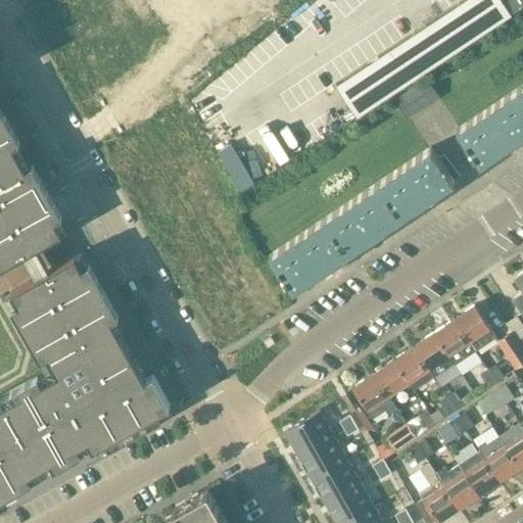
[(522,0),(465,0),(336,86),(357,116),(522,7),(522,0)]
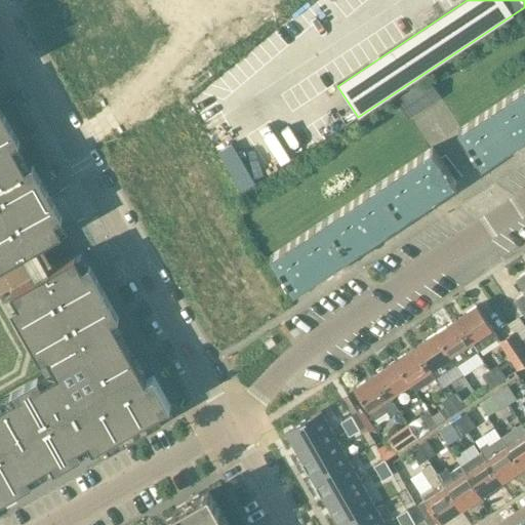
[(430,104),(441,96),(428,77),(417,84),(430,104)]
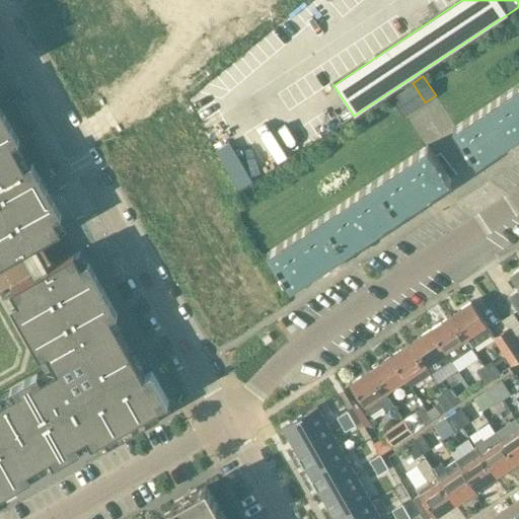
[(518,82),(452,128),(475,163),(518,134),(518,82)]
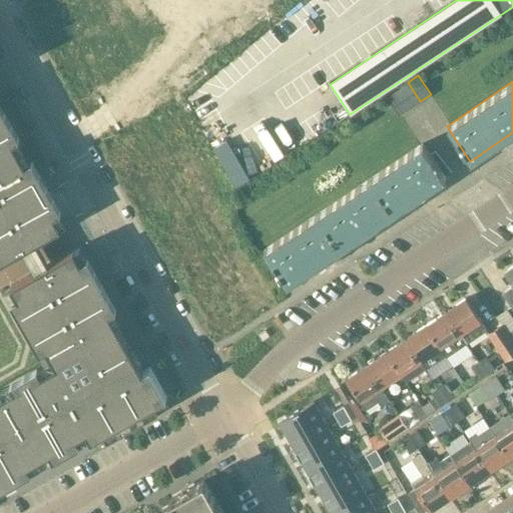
[(408,82),(398,89),(410,108),(420,101),(408,82)]
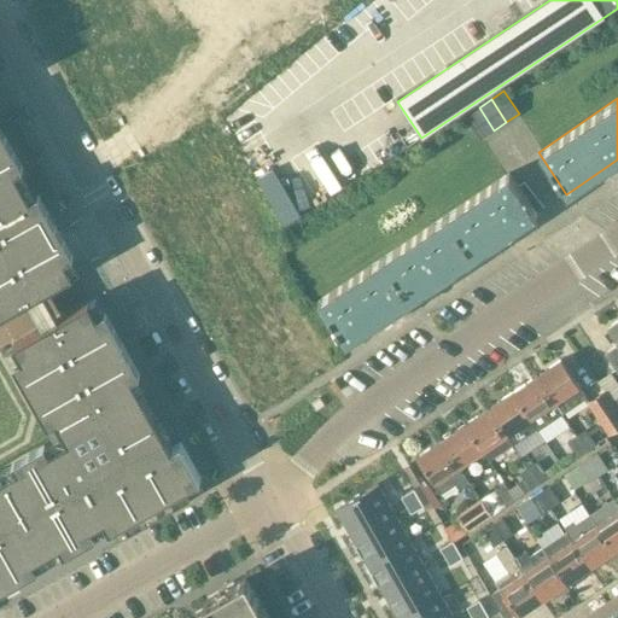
[(482,139),(494,130),(479,108),(466,116),(482,139)]
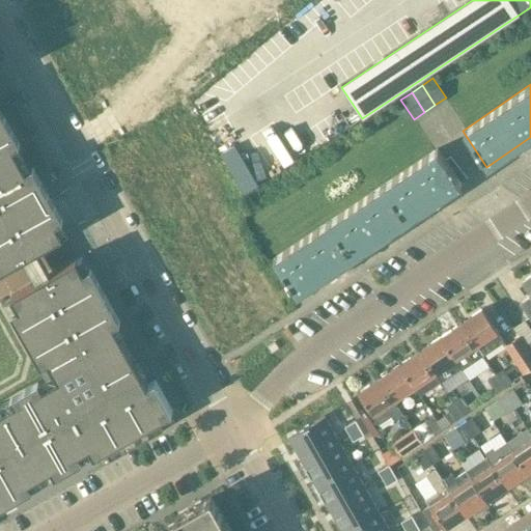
[(0,272),(62,235),(56,223),(63,219),(33,166),(26,170),(12,146),(20,142),(0,107),(0,272)]
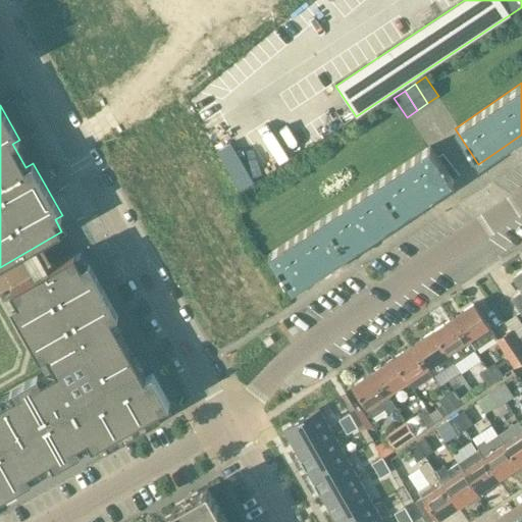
[(292,290),(454,180),(429,145),(268,254),(292,290)]
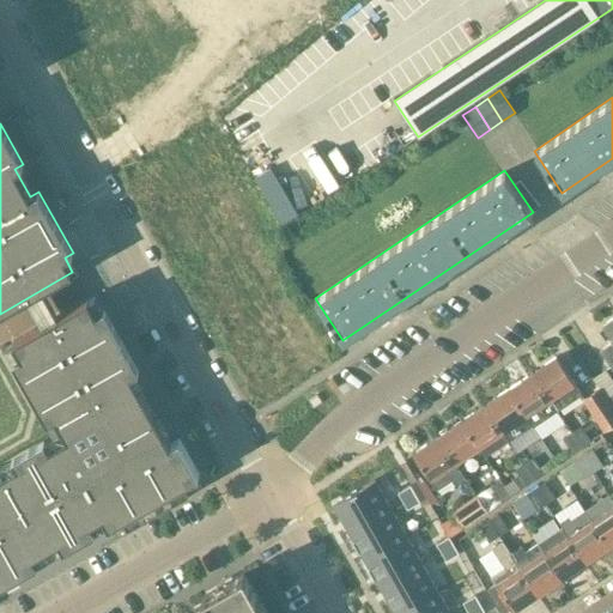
[(96,313),(87,298),(13,341),(22,356),(13,360),(47,422),(55,416),(67,437),(48,448),(44,438),(12,457),(17,466),(0,474),(0,584),(37,564),(32,556),(103,515),(109,526),(123,517),(128,526),(189,491),(184,483),(199,474),(180,439),(170,444),(131,374),(139,369),(104,308),(96,313)]
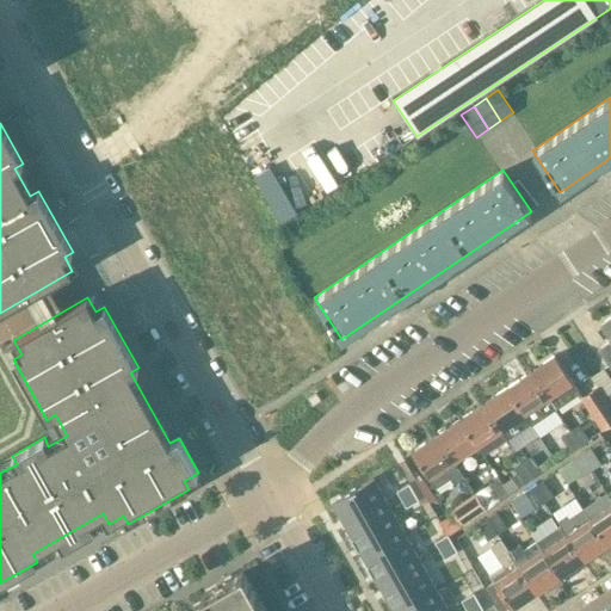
[(597,349),(610,368),(610,316),(600,325),(610,340),(597,349)]
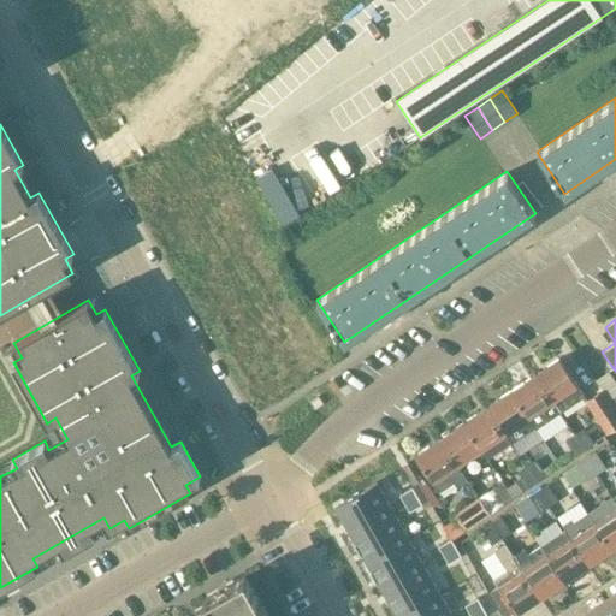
[(576,384),(560,357),(535,373),(561,412),(585,396),(576,384)]
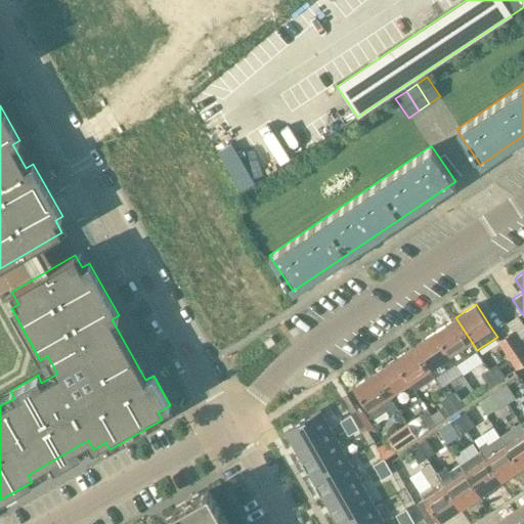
[(455,317),(435,332),(457,364),(477,350),(455,317)]
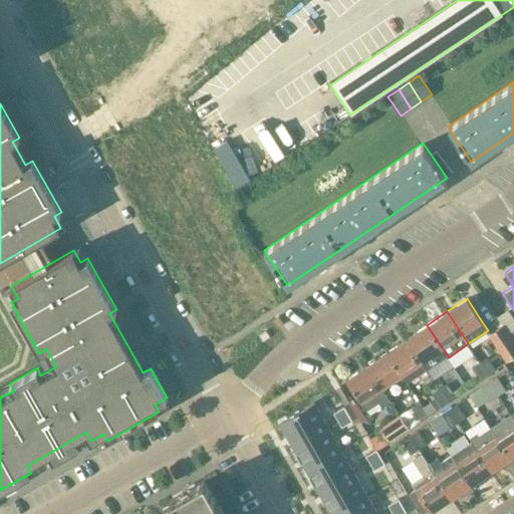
[(506,361),(513,355),(513,340),(509,332),(504,323),(488,333),(506,361)]
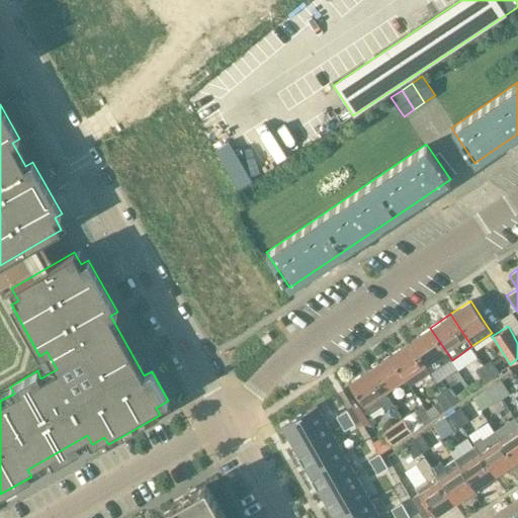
[(430,328),(410,341),(431,372),(450,359),(451,360),(452,360),(430,328)]
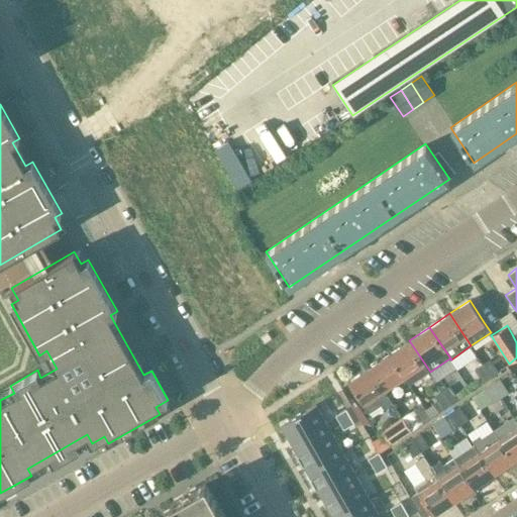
[(409,340),(389,353),(403,376),(403,377),(409,386),(410,385),(430,372),(409,340)]
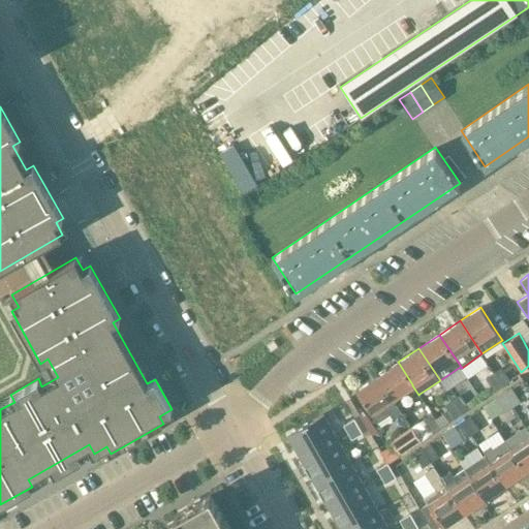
[(398,362),(377,376),(393,398),(412,385),(412,384),(398,362)]
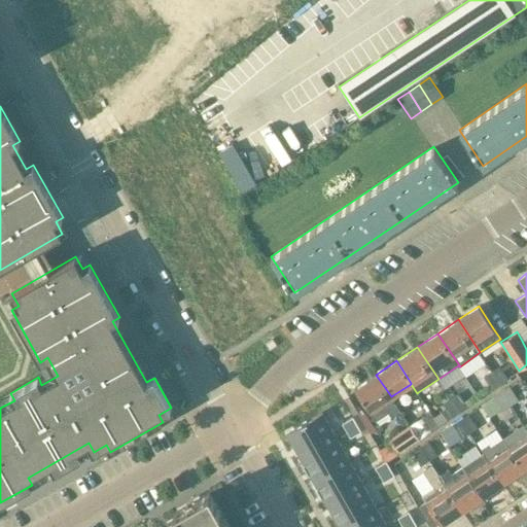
[(510,379),(499,365),(492,371),(501,384),(510,379)]
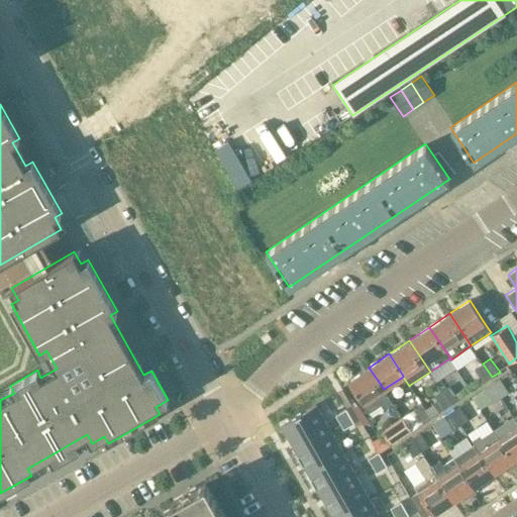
[(474,369),(484,383),(492,377),(483,364),(474,369)]
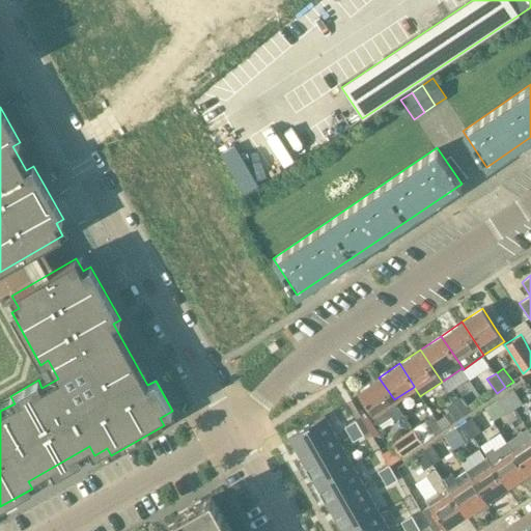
[(379,378),(358,391),(373,414),(380,423),(391,416),(394,420),(403,414),(394,399),(379,378)]
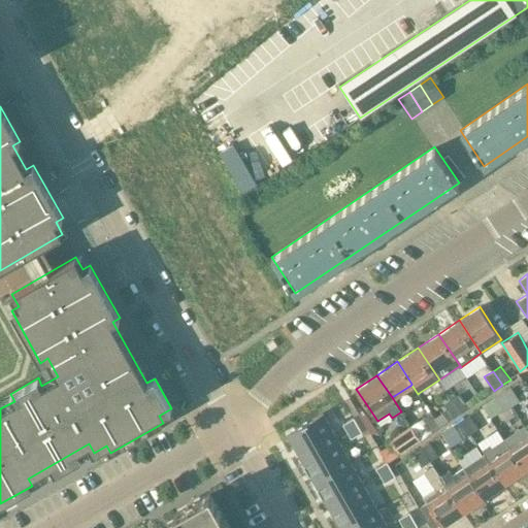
[(510,387),(502,392),(512,406),(520,401),(510,387)]
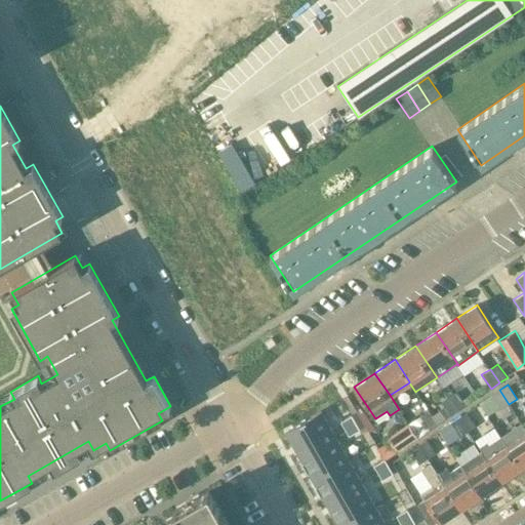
[(491,395),(501,409),(509,404),(499,390),(491,395)]
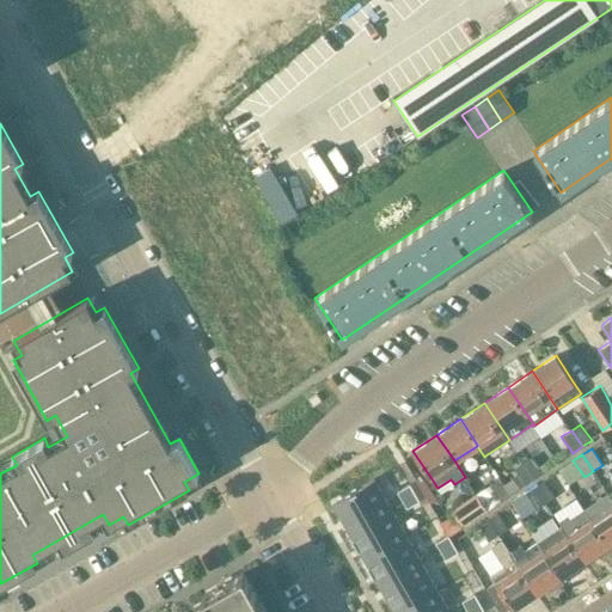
[(544,472),(533,456),(524,461),(536,478),(544,472)]
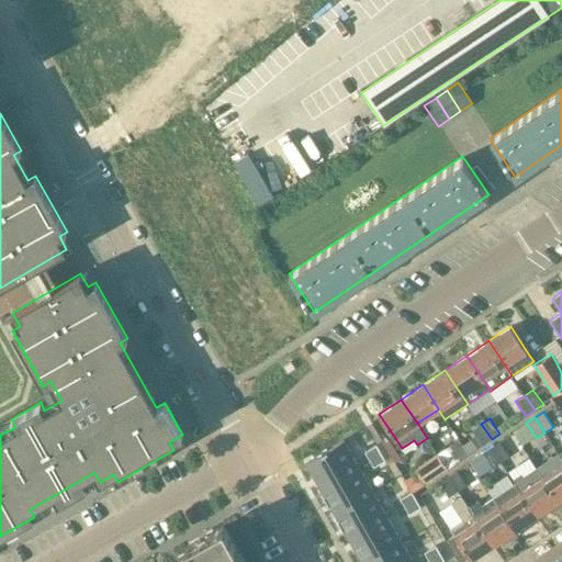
[(472,430),(482,445),(492,439),(481,424),(472,430)]
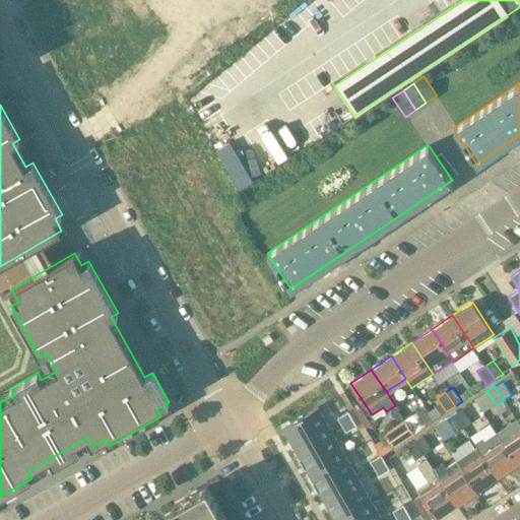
[(428,411),(427,411),(433,420),(441,415),(435,406),(429,410),(428,411)]
